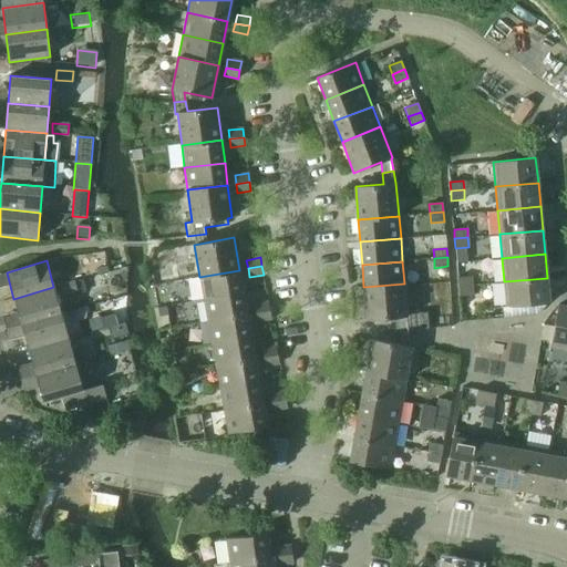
[(98,277),(109,274),(107,267),(95,270),(98,277)]
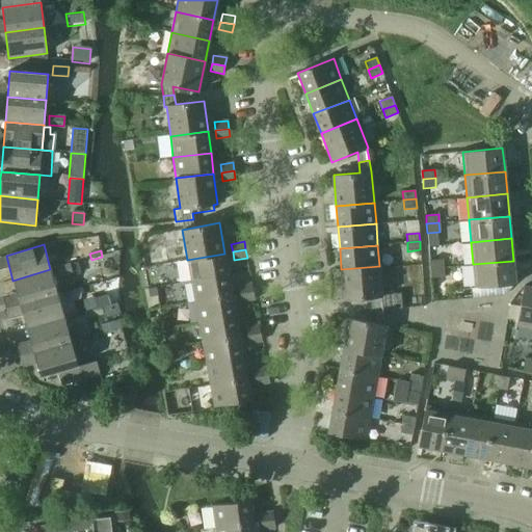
[(187,260),(191,281),(229,274),(224,254),(187,260)]
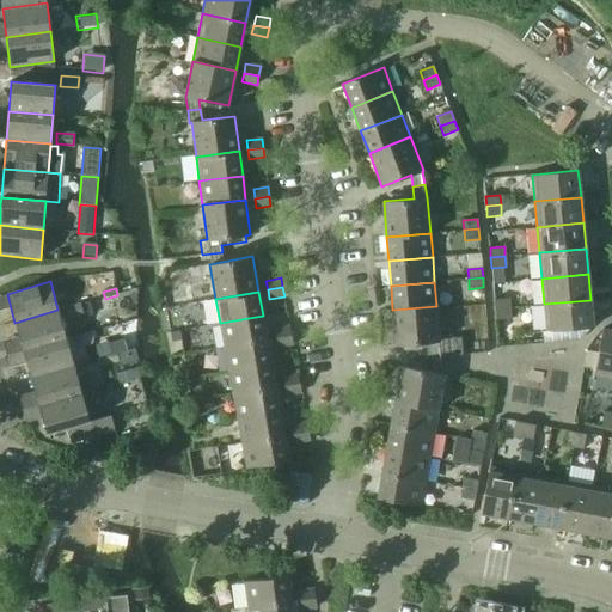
[(494,299),(495,310),(509,308),(508,298),(494,299)]
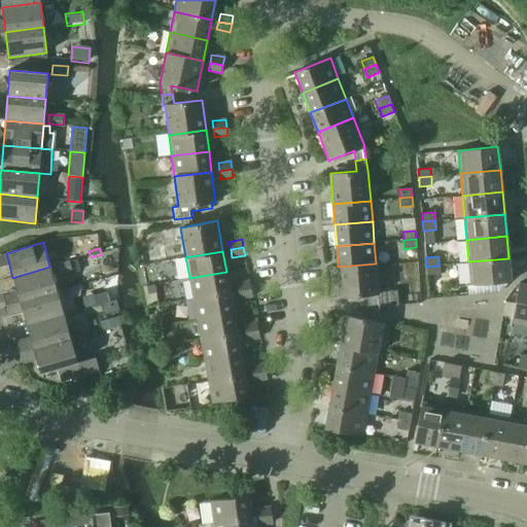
[(468,261),(470,285),(511,281),(508,258),(468,261)]
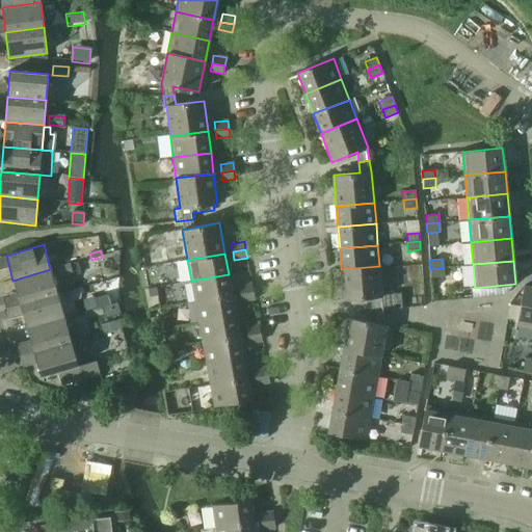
[(54,268),(57,277),(73,273),(70,264),(54,268)]
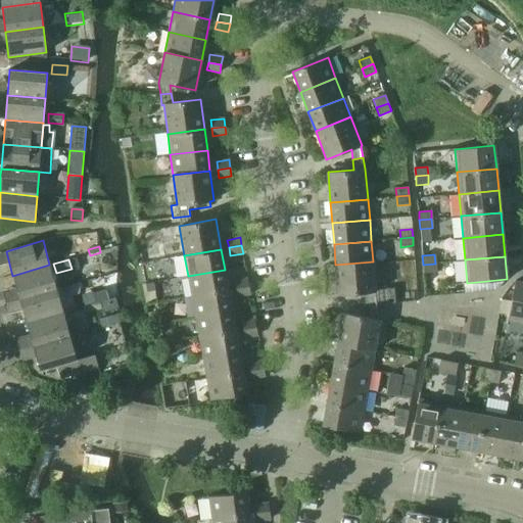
[(364,293),(365,305),(395,302),(393,288),(375,290),(373,262),(335,265),(338,295),(364,293)]
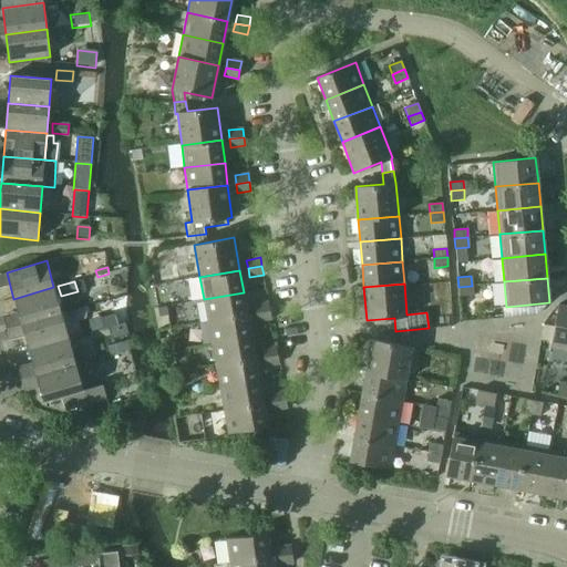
[(459,287),(460,296),(473,295),(472,286),(459,287)]
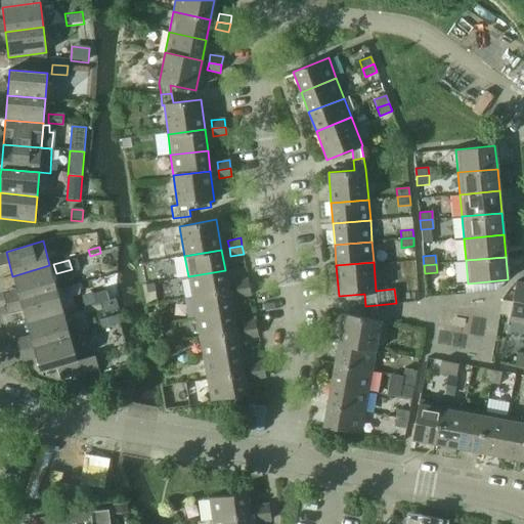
[(12,276),(19,300),(56,289),(49,265),(12,276)]
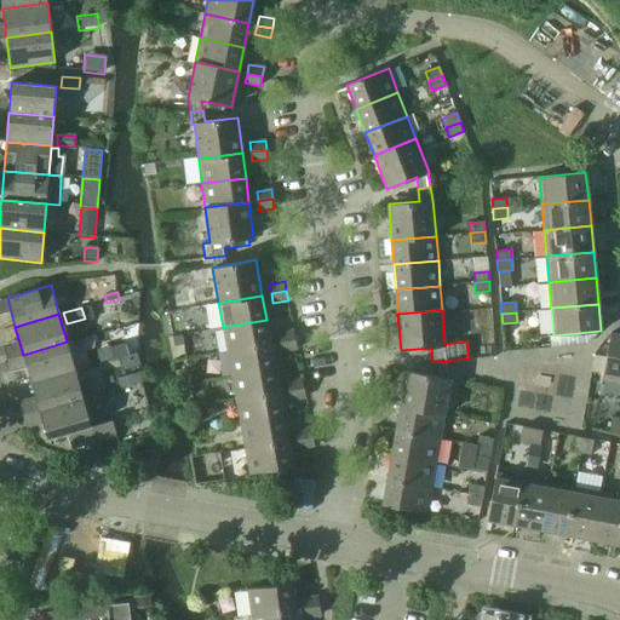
[(223,327),(228,351),(271,344),(267,320),(223,327)]
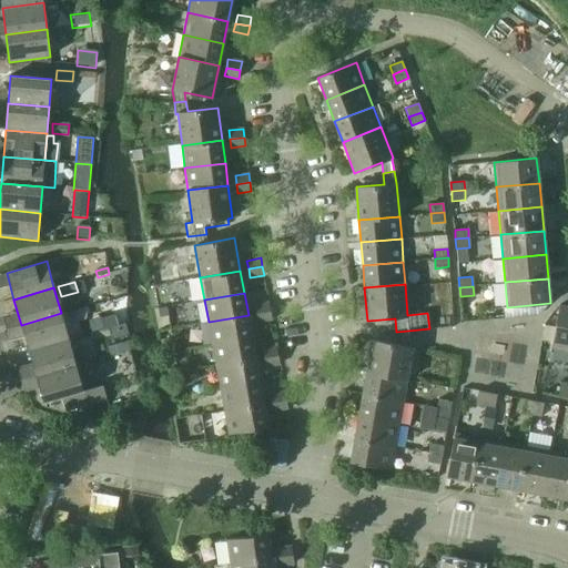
[(254,305),(256,314),(270,311),(269,302),(254,305)]
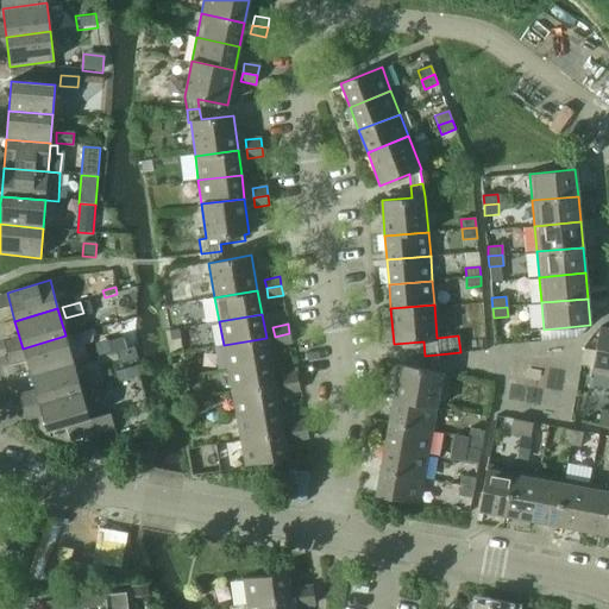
[(591,372),(608,375),(608,328),(600,327),(591,372)]
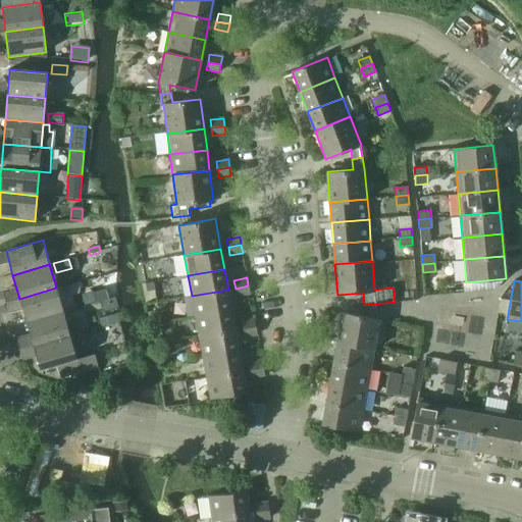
[(236,289),(237,296),(250,294),(248,285),(236,289)]
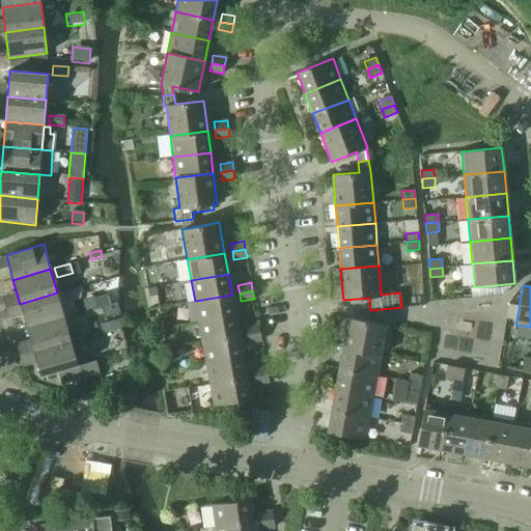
[(20,304),(27,328),(64,317),(57,292),(20,304)]
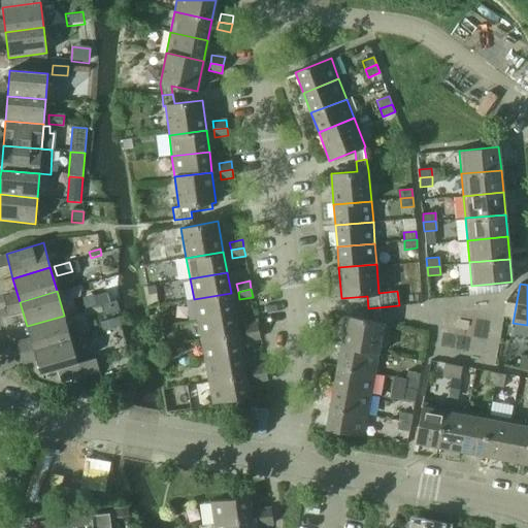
[(194,299),(197,320),(234,314),(231,293),(194,299)]
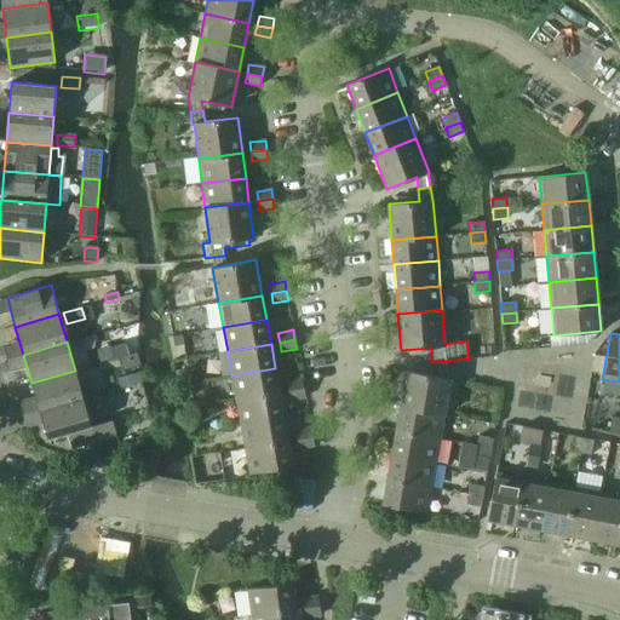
[(76,359),(80,368),(97,363),(95,354),(76,359)]
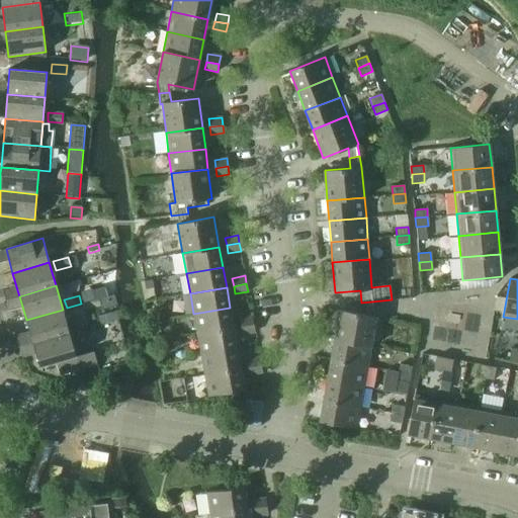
[(67,308),(69,317),(84,313),(81,304),(67,308)]
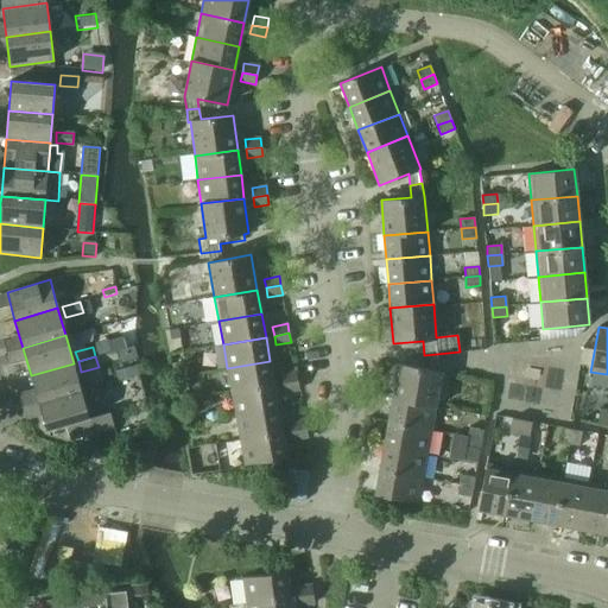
[(227,368),(232,392),(274,385),(270,361),(227,368)]
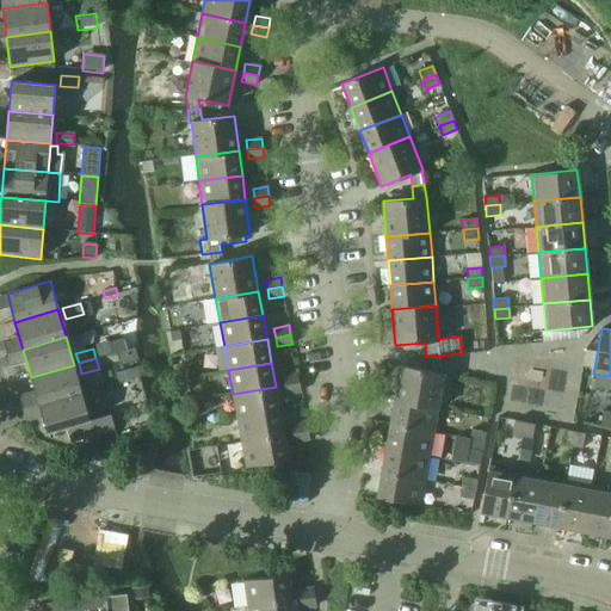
[(31,377),(38,405),(81,393),(74,365),(31,377)]
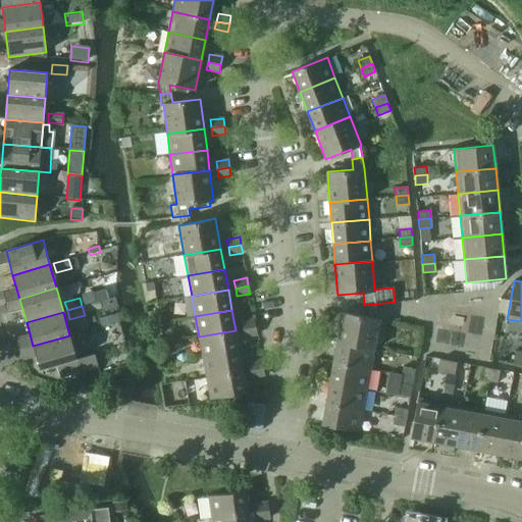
[(336,343),(373,349),(379,319),(343,312),(336,343)]
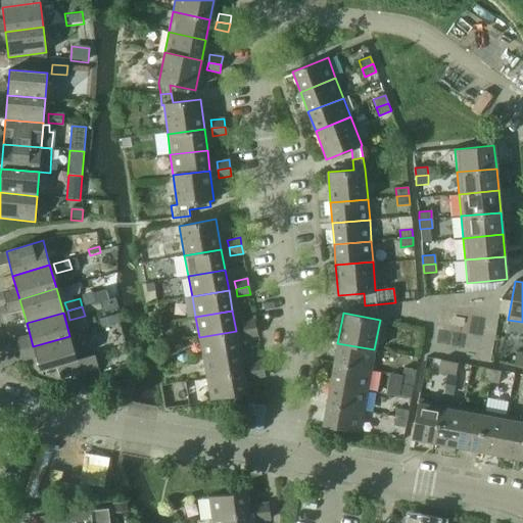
[(101,329),(120,324),(117,315),(99,319),(101,329)]
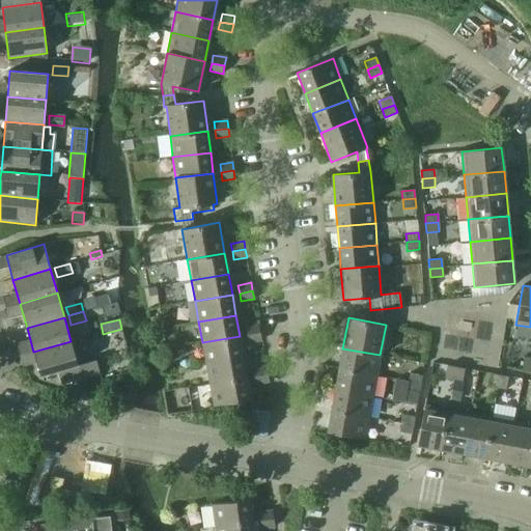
[(246,327),(247,335),(260,332),(258,325),(246,327)]
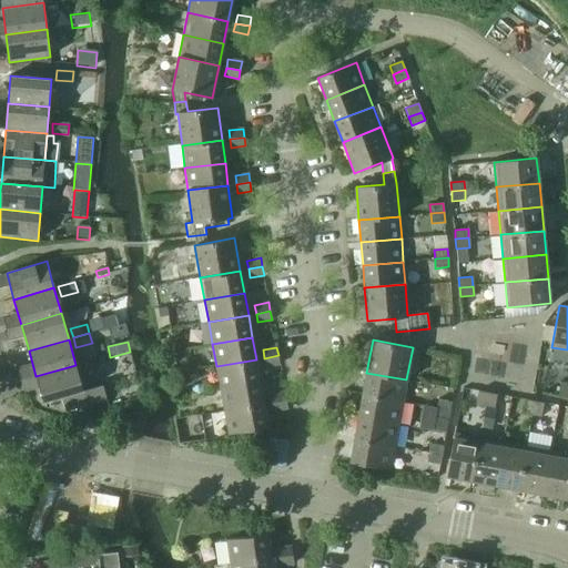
[(264,358),(265,366),(280,364),(279,355),(264,358)]
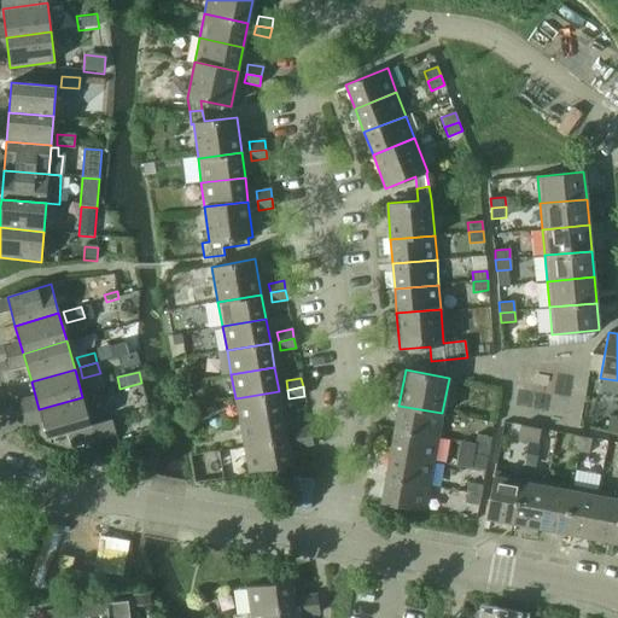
[(235,398),(240,424),(284,415),(279,391),(235,398)]
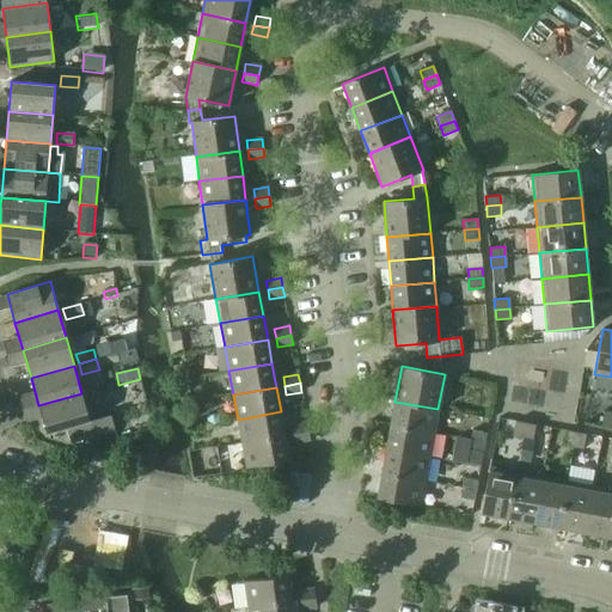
[(67,428),(71,444),(115,432),(110,415),(90,421),(81,393),(38,405),(47,434),(67,428)]
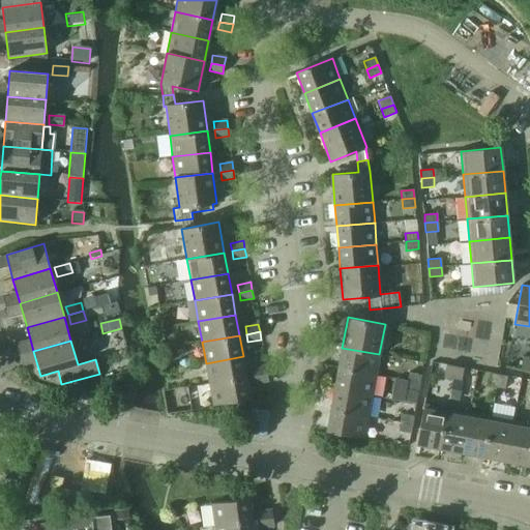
[(339,369),(376,375),(379,354),(342,348),(339,369)]
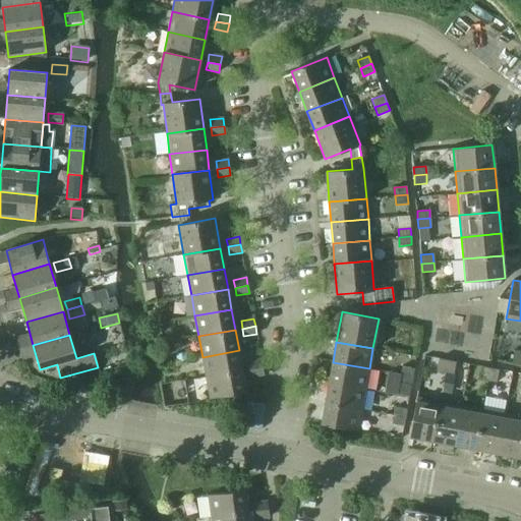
[(203,357),(206,378),(242,370),(239,350),(203,357)]
